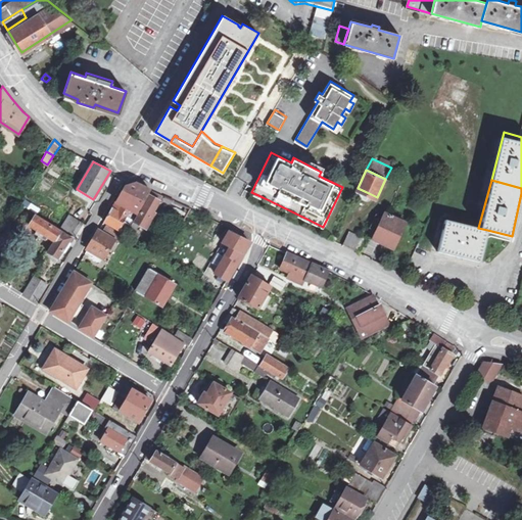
[(125,185),(116,200),(137,214),(151,189),(136,181),(125,185)]
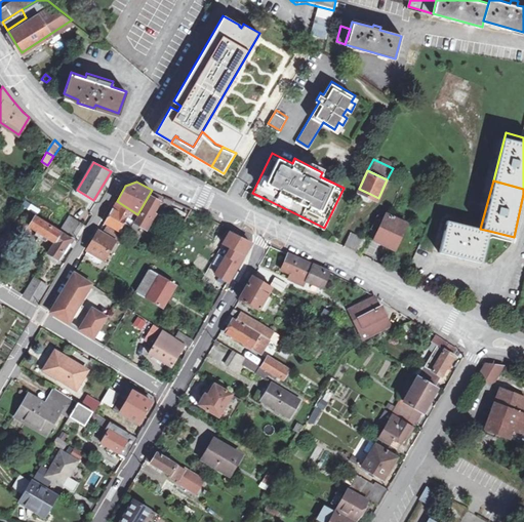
[(368,200),(370,194),(359,189),(357,195),(368,200)]
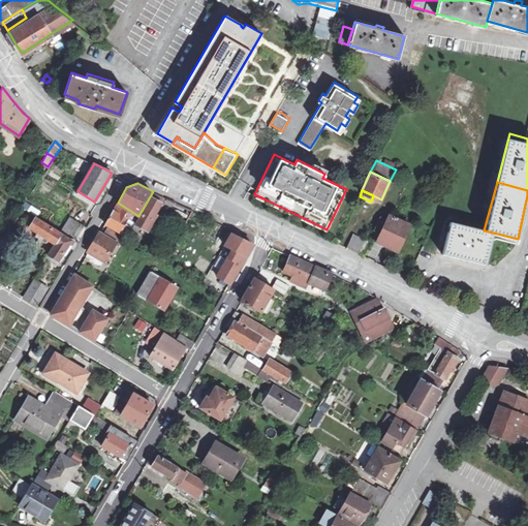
[(135,224),(140,226),(146,230),(160,205),(151,198),(135,224)]
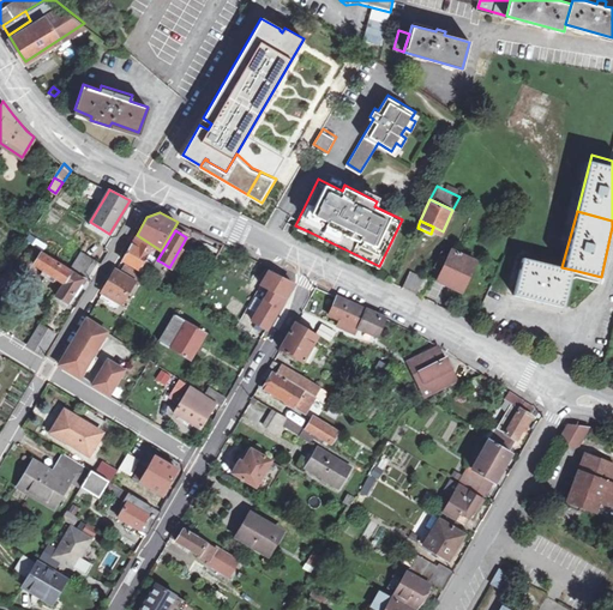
[(146,275),(148,272),(156,259),(161,251),(137,235),(121,260),(146,275)]
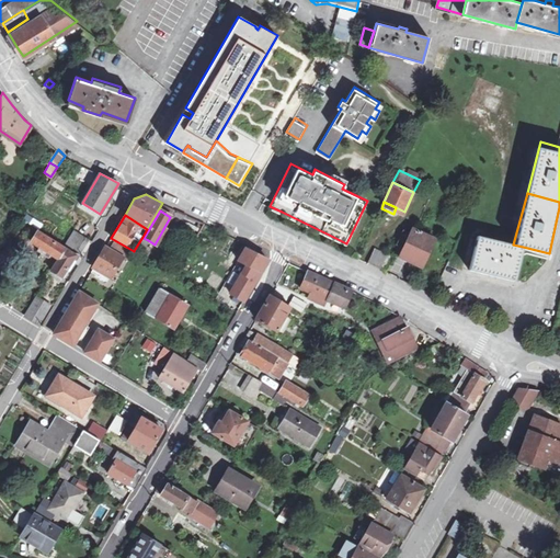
[(29,234),(20,227),(0,254),(0,258),(8,263),(29,234)]
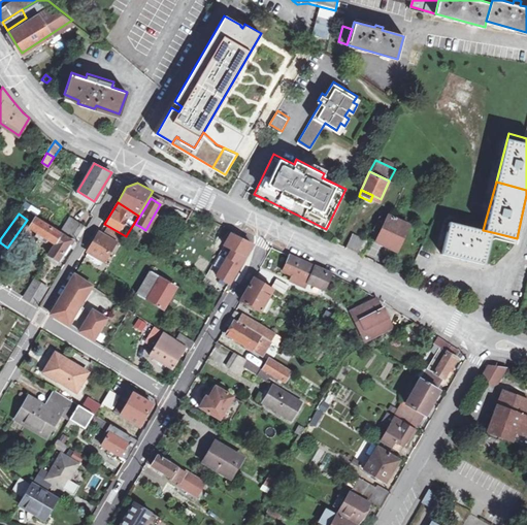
[(409,223),(390,214),(377,239),(398,249),(409,223)]
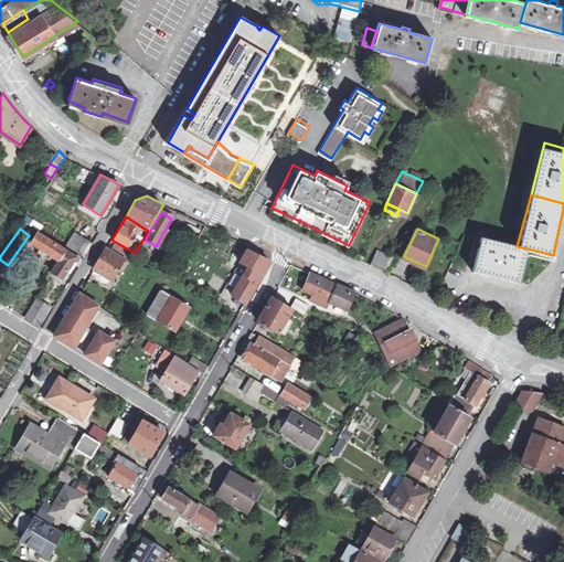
[(77,254),(80,255),(89,240),(74,231),(65,246),(67,247),(77,254)]
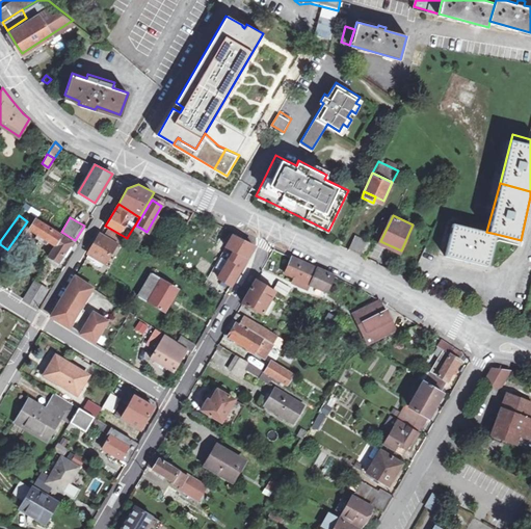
[(56,244),(62,234),(50,227),(37,218),(30,228),(37,232),(35,236),(46,242),(48,239),(56,244)]
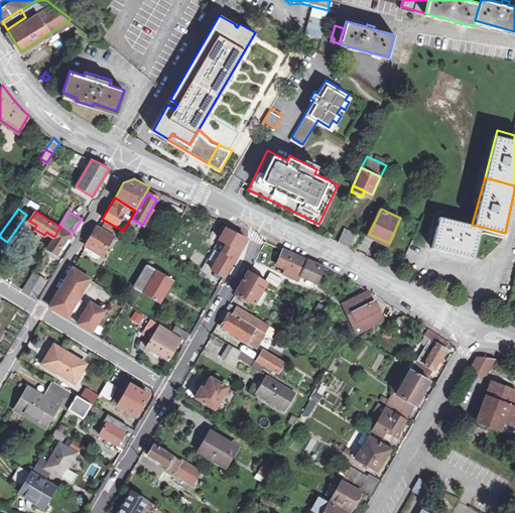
[(474,256),(481,227),(472,225),(439,216),(432,247),(474,256)]
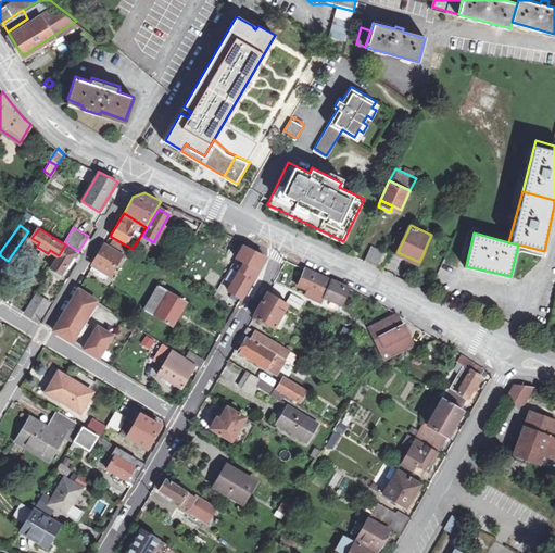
[(141,235),(134,247),(144,253),(148,248),(142,243),(147,238),(142,236),(141,235)]
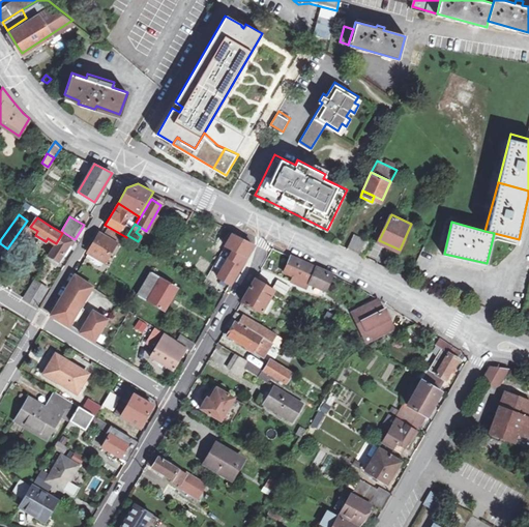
[(213,237),(217,230),(206,224),(202,231),(213,237)]
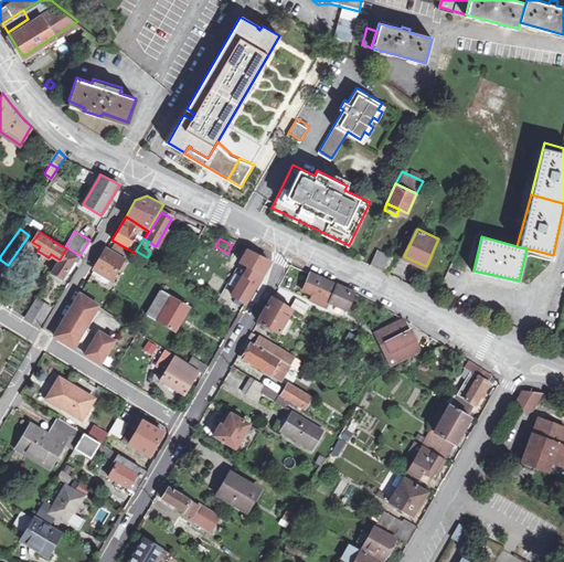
[(389,268),(395,254),(396,253),(381,246),(374,262),(389,268)]
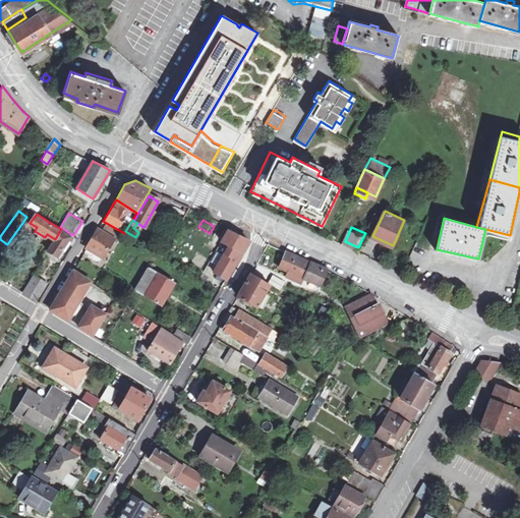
[(98,228),(88,246),(89,247),(90,247),(102,254),(113,237),(98,228)]
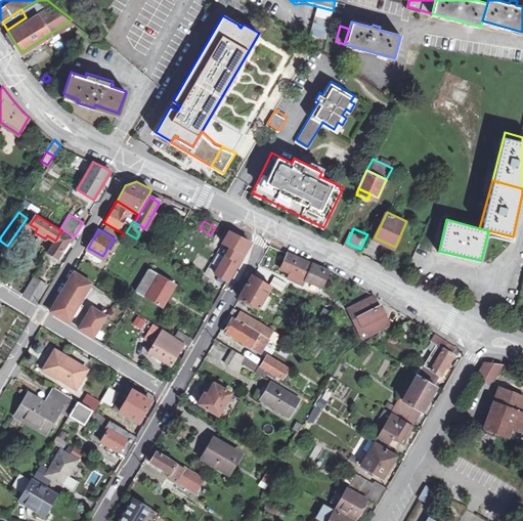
[(244,251),(250,240),(227,229),(222,241),(230,245),(215,271),(227,278),(241,256),(240,255),(242,251),(244,251)]
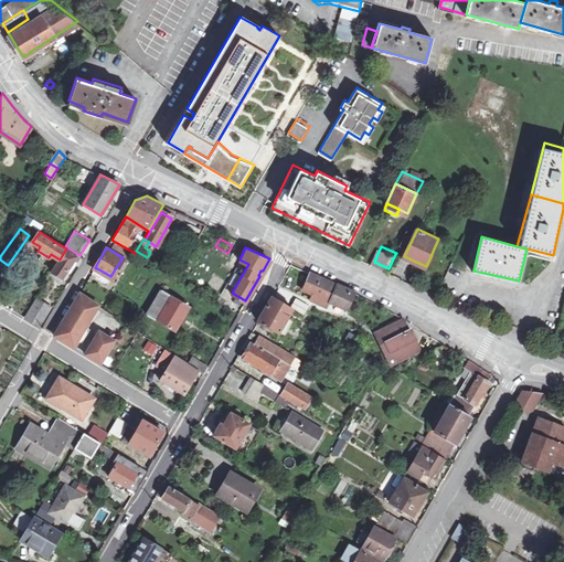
[(76,255),(66,248),(60,260),(53,272),(63,277),(70,267),(75,260),(76,261),(80,255),(77,254),(76,255)]
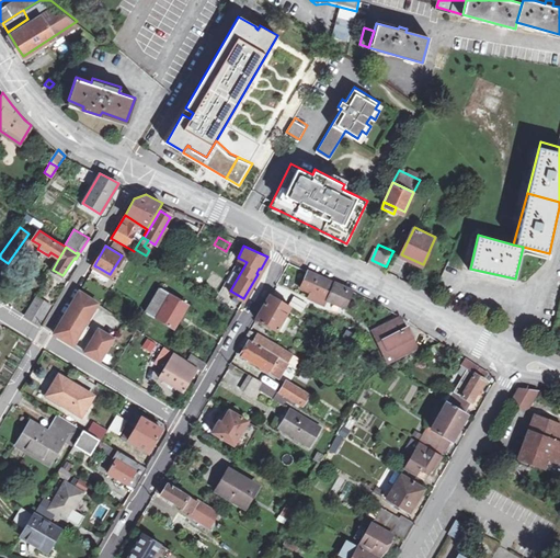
[(341,304),(349,287),(334,281),(308,269),(300,286),(341,304)]
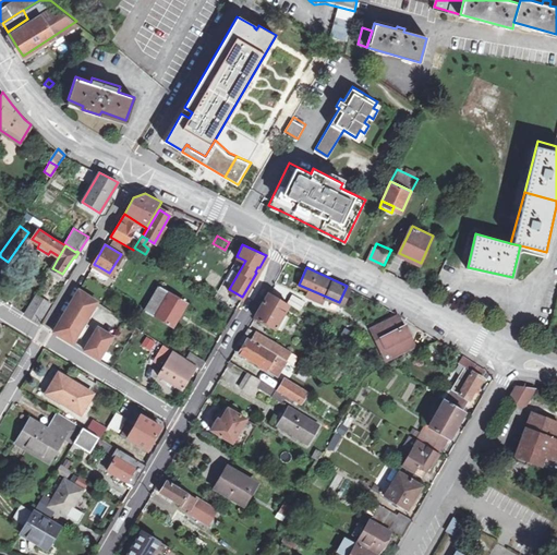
[(159,285),(145,308),(156,315),(157,314),(173,324),(185,302),(170,292),(170,291),(159,285)]
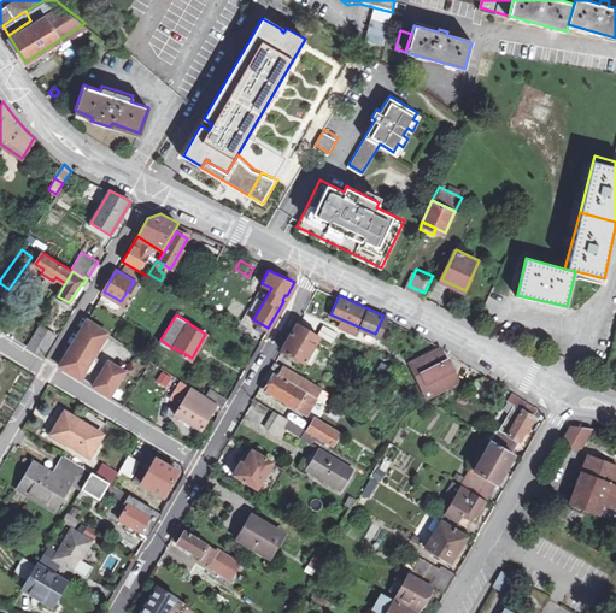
[(109,331),(87,318),(60,364),(82,376),(109,331)]
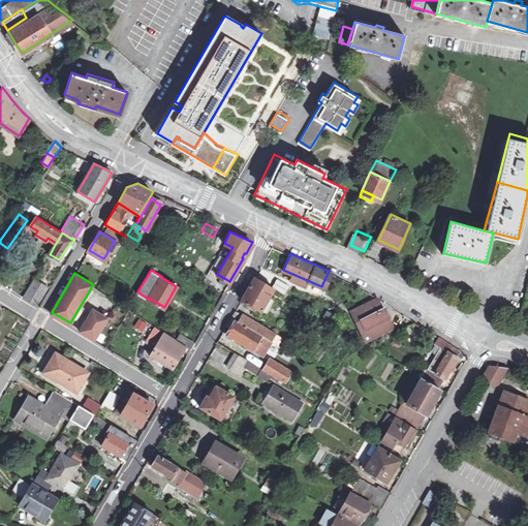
[(275,291),(277,288),(256,276),(243,299),(261,310),(273,290),(275,291)]
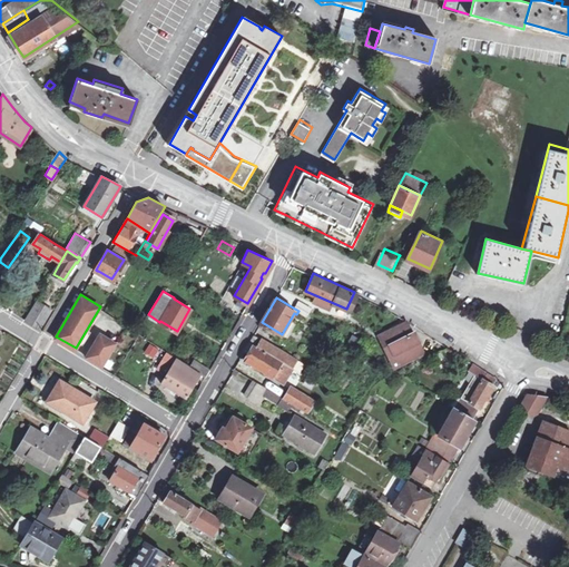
[(27,319),(32,323),(41,328),(52,309),(39,300),(27,319)]
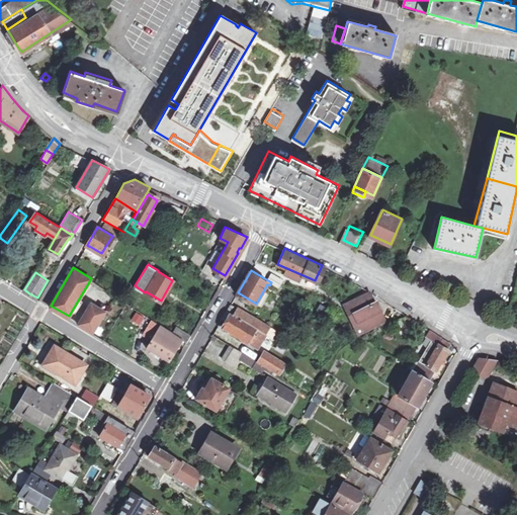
[(282,280),(272,273),(269,279),(279,285),(282,280)]
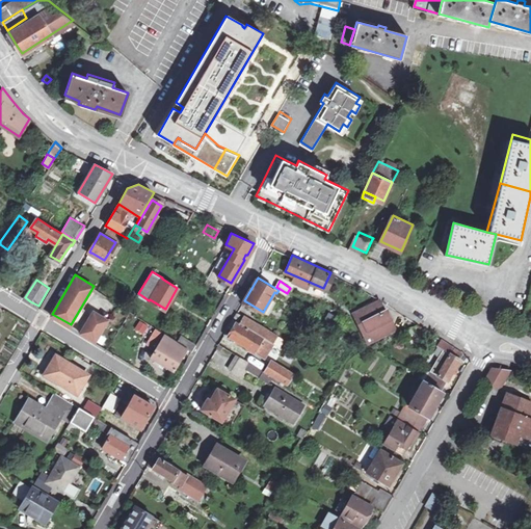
[(381,313),(387,311),(382,301),(376,305),(381,313)]
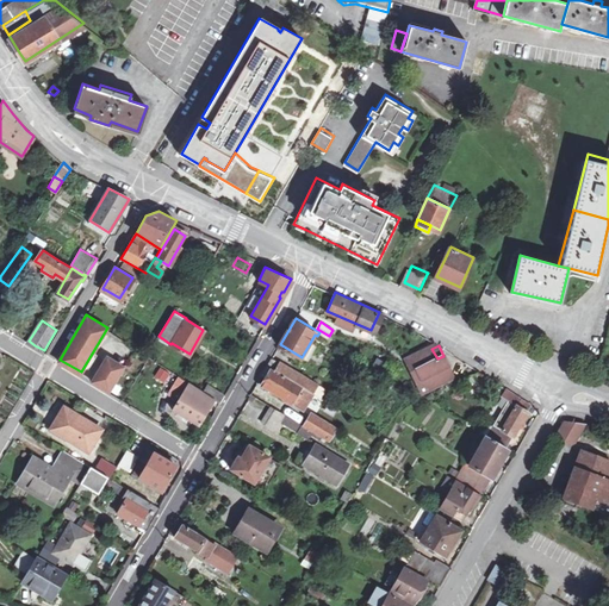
[(432,349),(418,355),(424,366),(420,369),(426,380),(432,393),(458,379),(446,355),(443,356),(437,358),(432,349)]
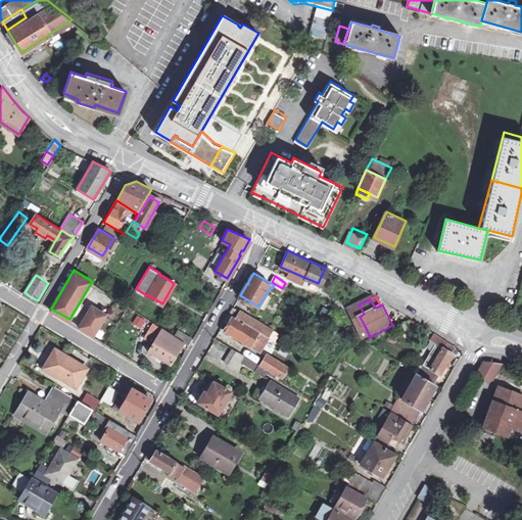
[(93,304),(80,326),(94,334),(105,316),(107,318),(109,315),(93,304)]
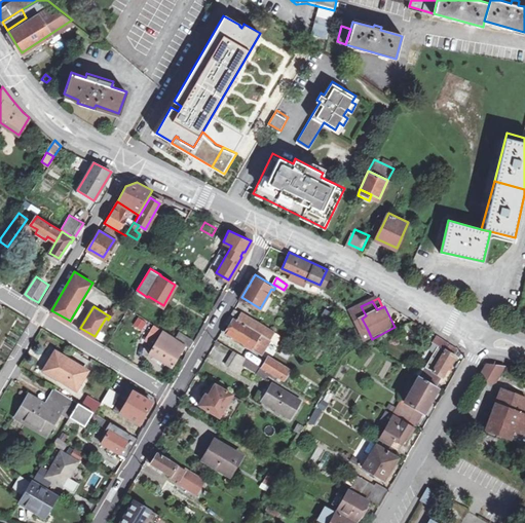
[(366,315),(361,306),(351,311),(362,330),(367,328),(362,319),(366,315)]
